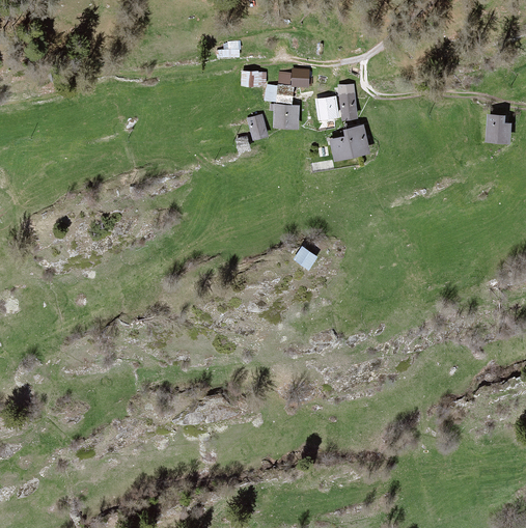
[(238,47),(219,45),(218,56),(237,57),(238,47)]
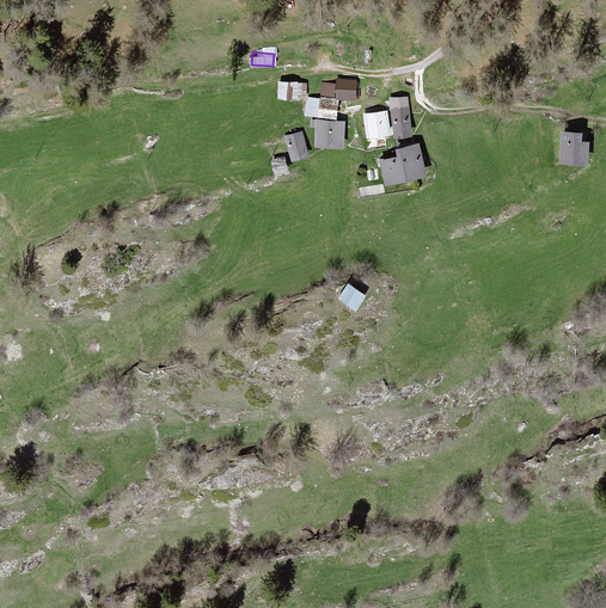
[(356,80),(336,79),(336,97),(355,98),(356,80)]
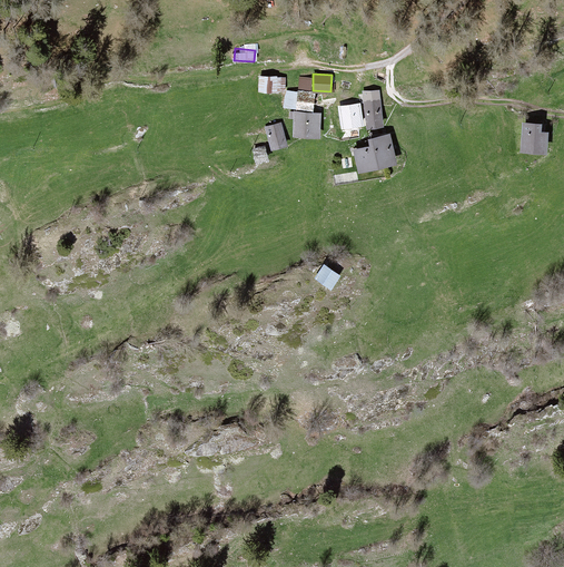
[(282,78),(256,76),(255,91),(280,94),(282,78)]
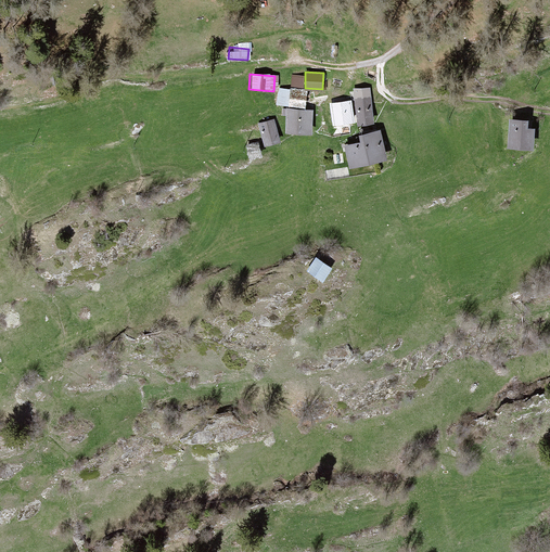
[(303,76),(289,76),(289,86),(302,86),(303,76)]
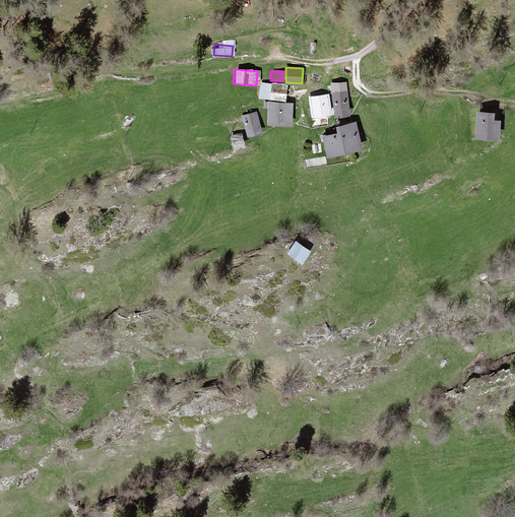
[(286,84),(258,82),(257,99),(285,100),(286,84)]
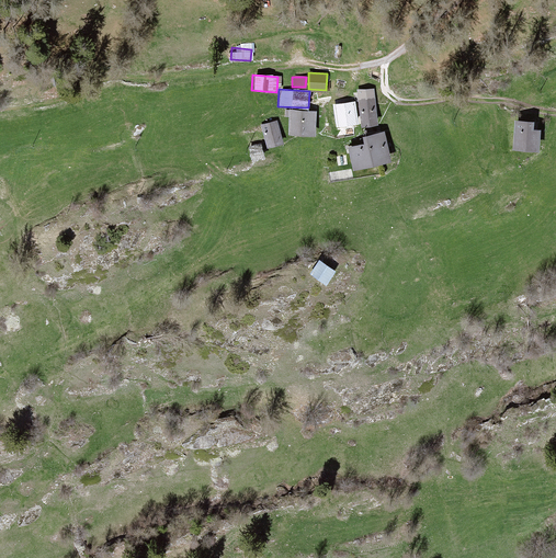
[(373,90),(356,89),(362,125),(378,123),(373,90)]
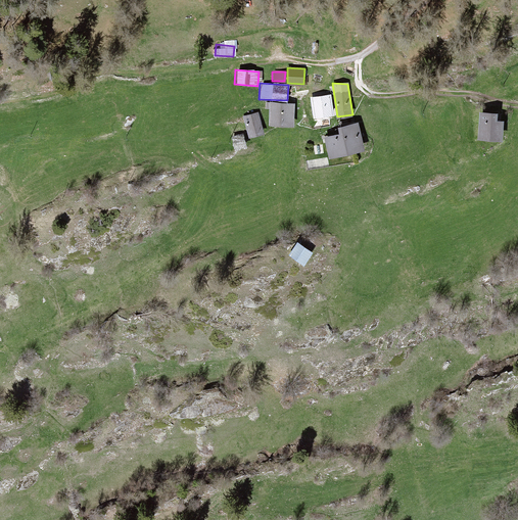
[(330,94),(310,97),(313,116),(333,113),(330,94)]
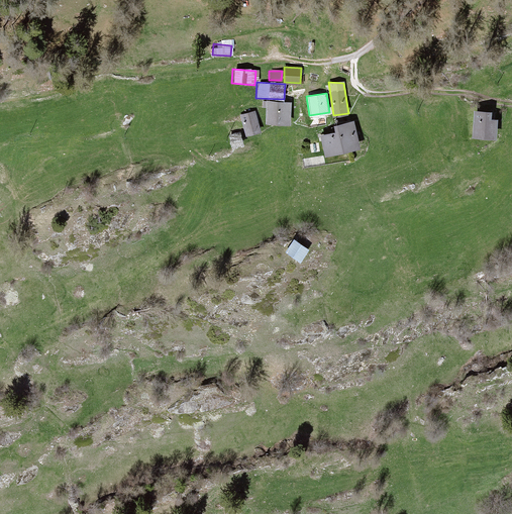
[(290,101),(266,101),(265,122),(290,123),(290,101)]
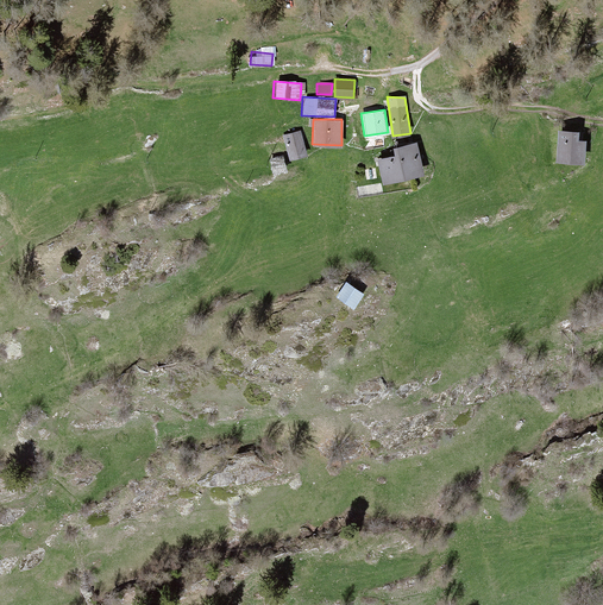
[(299,130),(282,136),(289,159),(307,155),(299,130)]
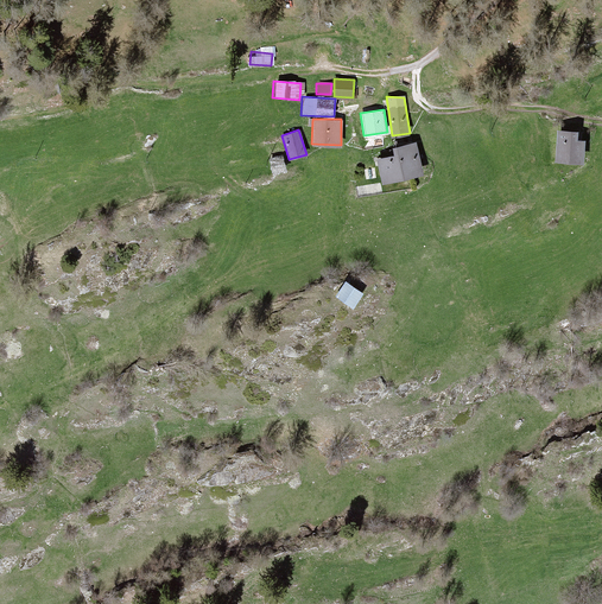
[(588,132),(558,131),(557,160),(587,161),(588,132)]
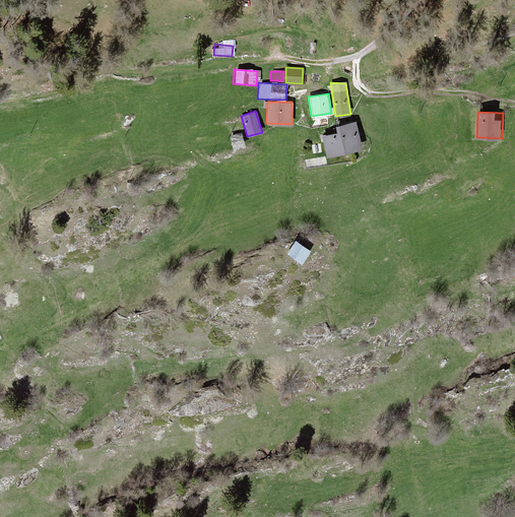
[(340,130),(323,135),(329,156),(366,147),(359,120),(338,125),(340,130)]
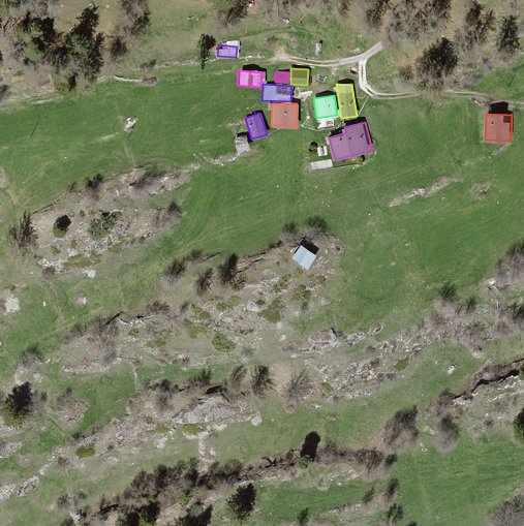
[(247,135),(235,140),(238,153),(250,150),(247,135)]
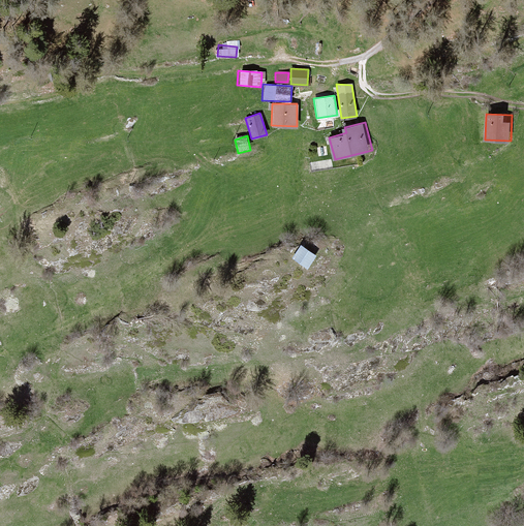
[(308,247),(298,258),(311,270),(320,258),(308,247)]
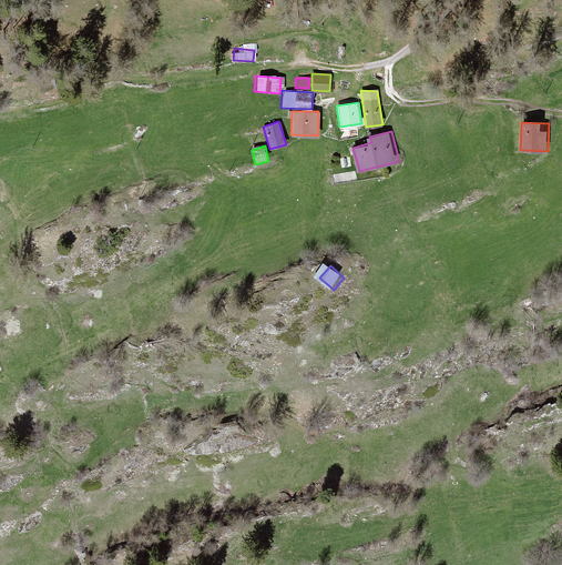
All buildings are outlined.
